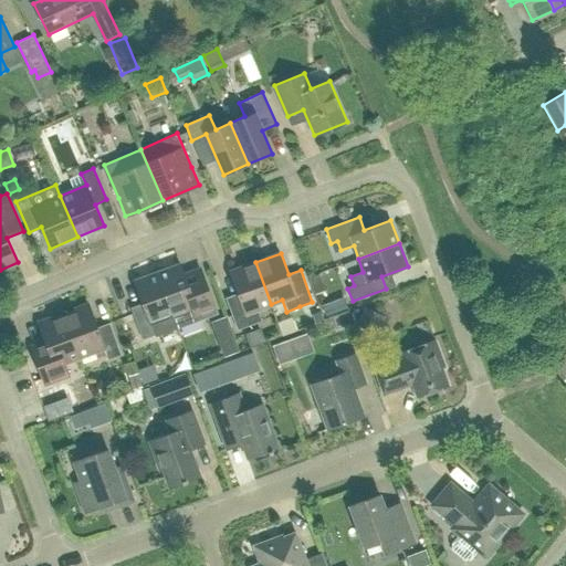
[(271,304),(255,262),(230,272),(238,293),(226,297),(238,329),(262,321),(258,310),(271,304)]
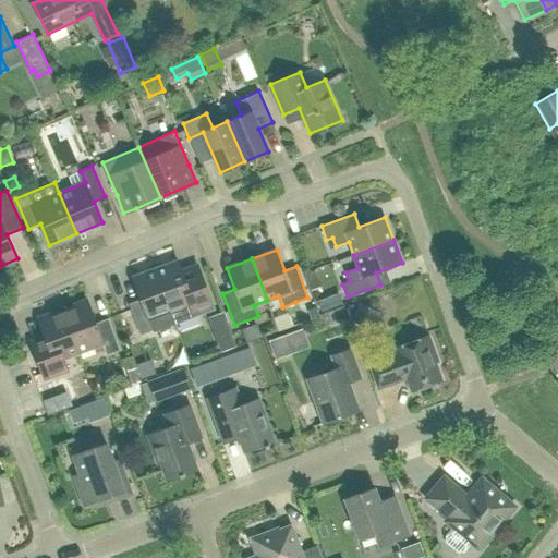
[(155,269),(171,311),(182,306),(186,317),(209,308),(197,277),(185,282),(178,261),(155,269)]
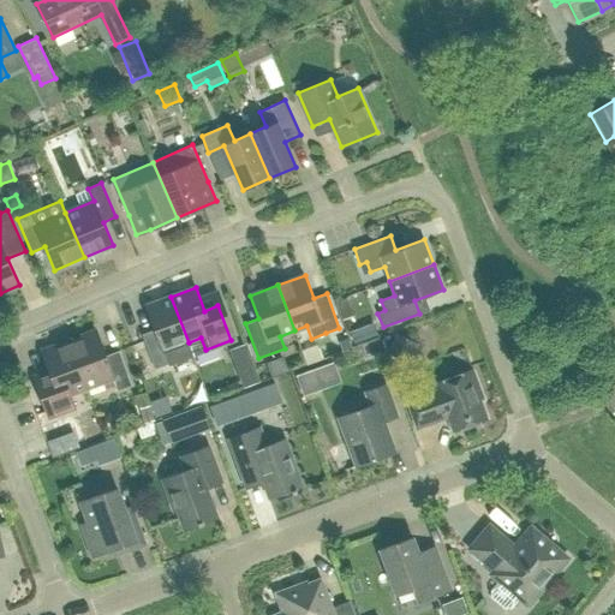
[(168,363),(163,351),(189,342),(171,297),(147,305),(155,329),(142,334),(155,369),(168,363)]
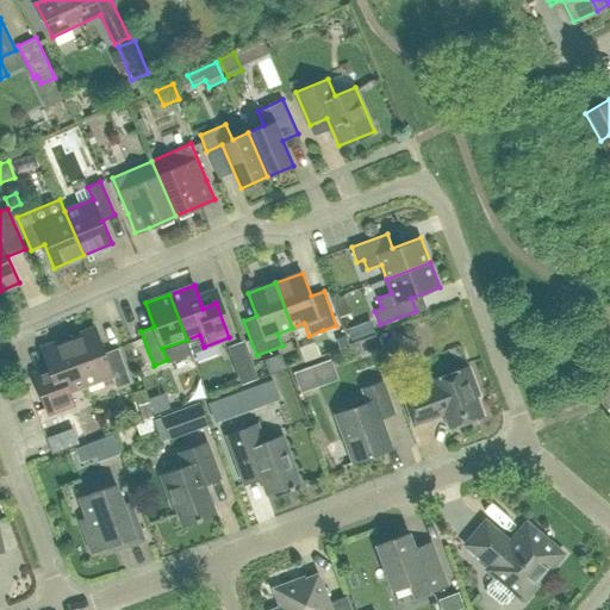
[(378,332),(373,321),(347,330),(350,342),(378,332)]
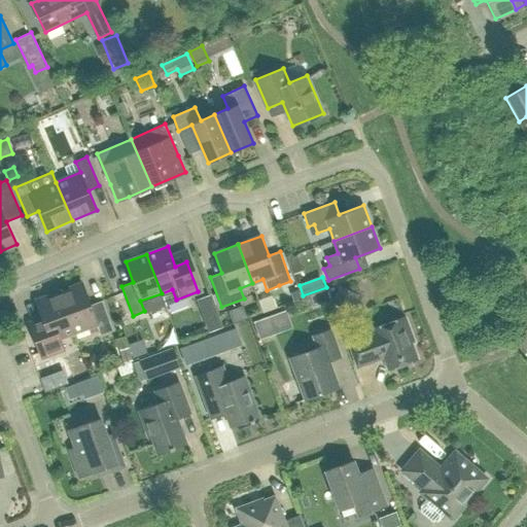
[(60,293),(74,332),(97,324),(101,335),(112,330),(102,301),(91,305),(82,282),(70,287),(71,289),(60,293)]
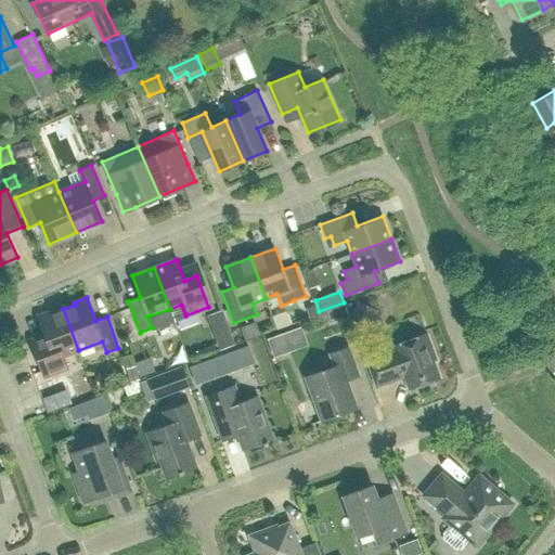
[(358,301),(349,319),(369,328),(378,311),(358,301)]
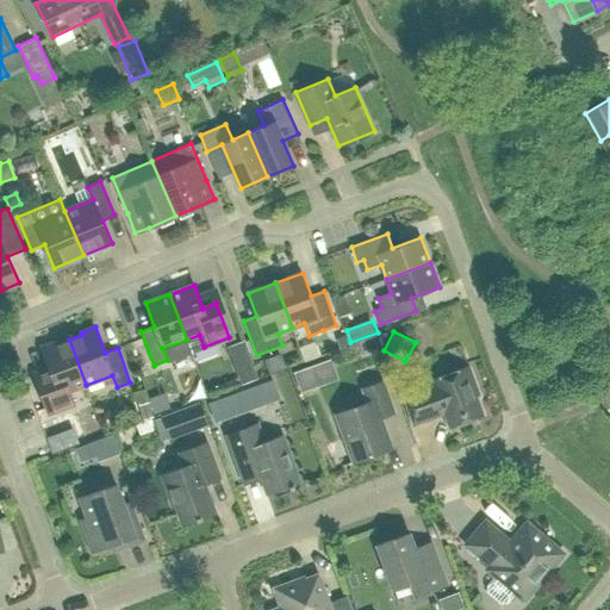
[(340,348),(348,344),(344,335),(335,338),(340,348)]
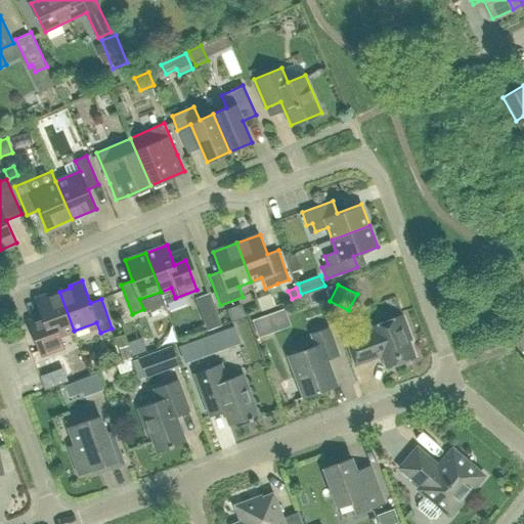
[(74,331),(59,292),(48,296),(47,294),(35,298),(43,320),(30,325),(41,355),(63,346),(59,336),(74,331)]
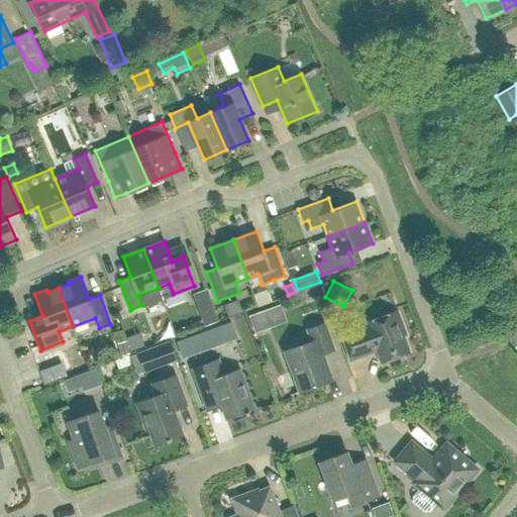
[(198,310),(213,304),(207,289),(192,294),(198,310)]
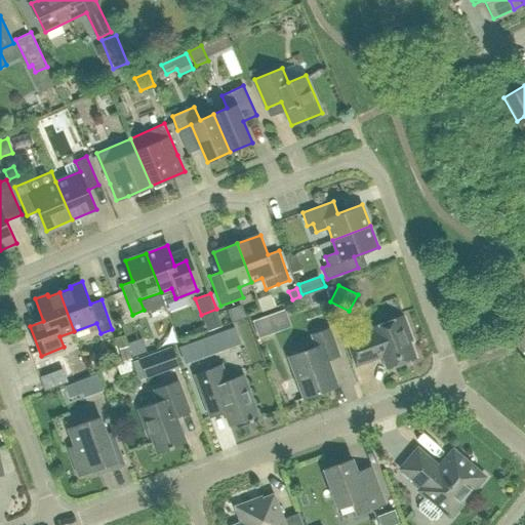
[(258,338),(275,332),(268,315),(252,321),(258,338)]
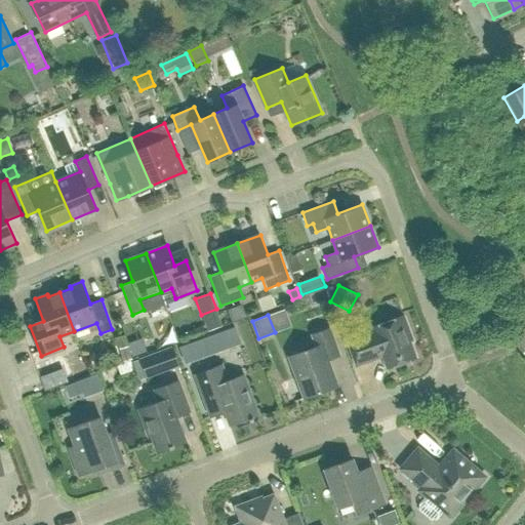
[(382,355),(387,367),(415,357),(410,341),(412,340),(403,316),(372,327),(373,330),(347,339),(356,365),(382,355)]
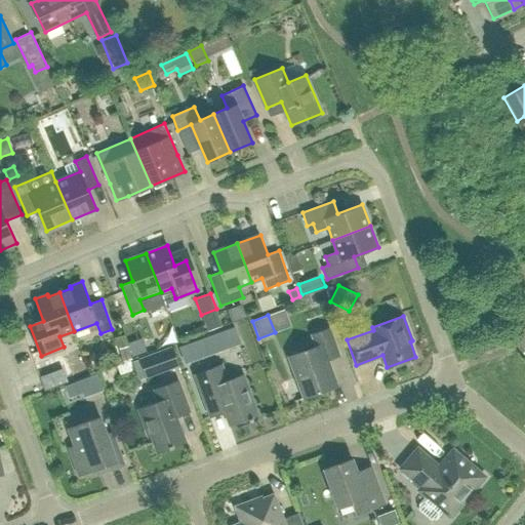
[(251,328),(237,334),(242,348),(256,342),(251,328)]
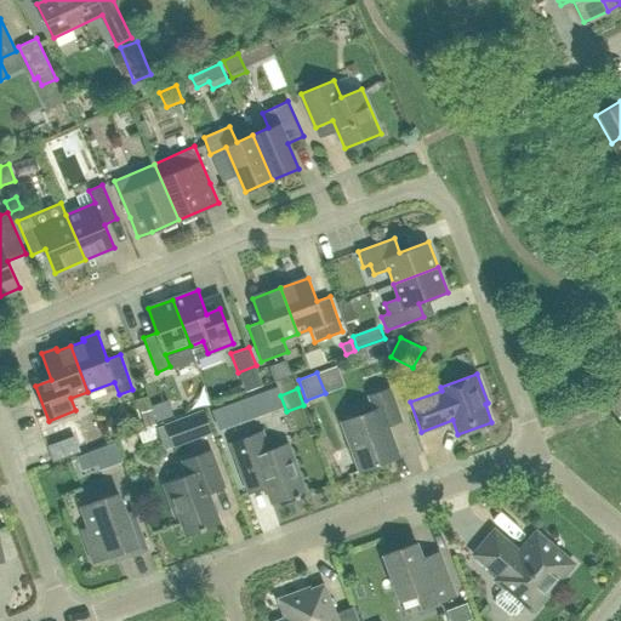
[(360,471),(399,456),(387,425),(400,420),(389,389),(369,397),(374,410),(342,422),(360,471)]
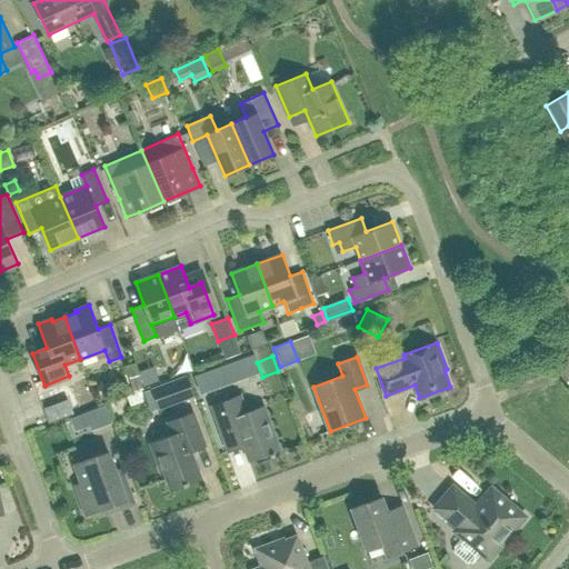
[(138,372),(143,387),(159,381),(153,367),(138,372)]
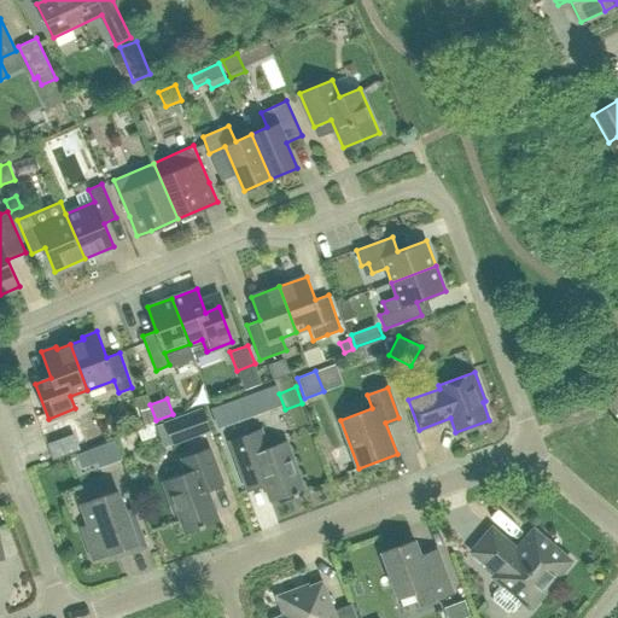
[(140,410),(144,425),(155,423),(151,408),(140,410)]
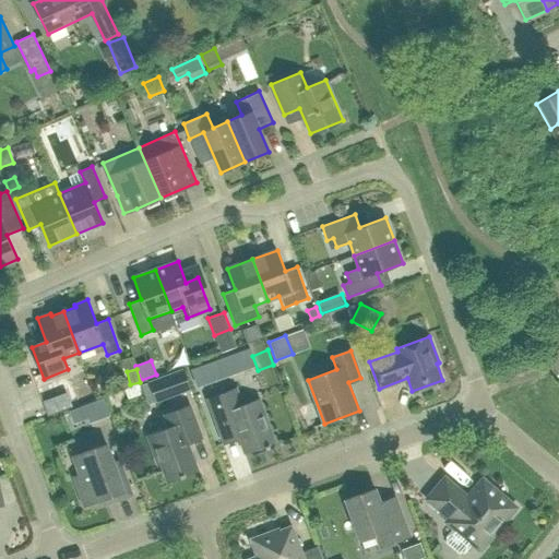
[(182,370),(149,382),(156,402),(190,389),(182,370)]
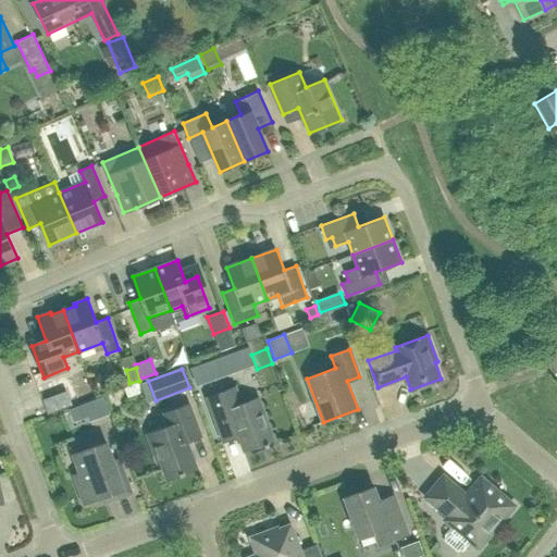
[(243,452),(274,440),(259,397),(242,404),(235,386),(206,397),(223,442),(238,436),(243,452)]
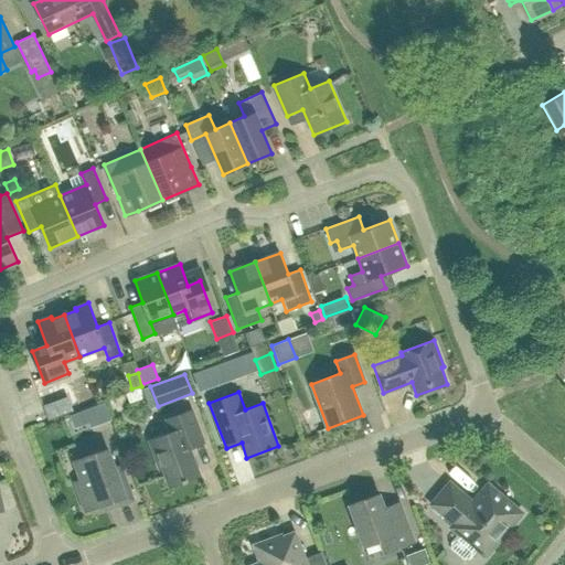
[(49,418),(62,414),(57,402),(45,405),(49,418)]
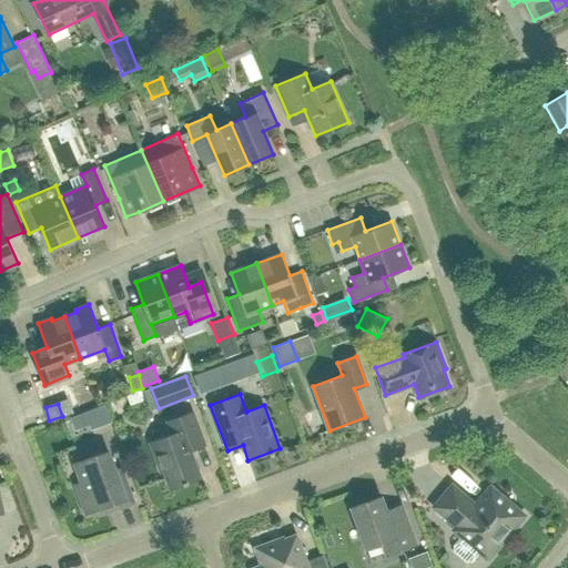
[(170,489),(201,477),(190,450),(204,445),(193,412),(166,422),(172,435),(150,443),(161,472),(163,470),(170,489)]
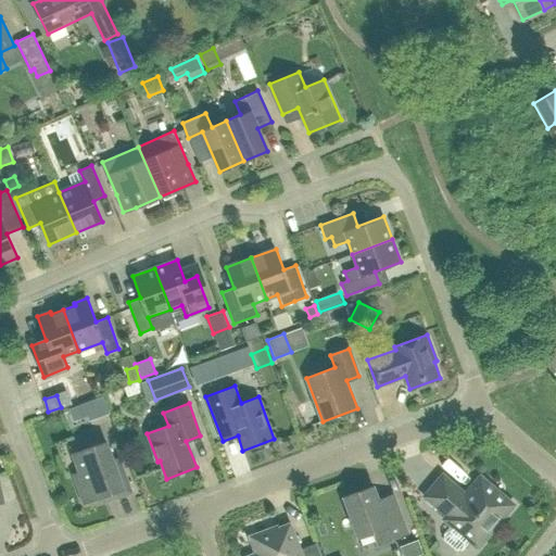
[(79,472),(74,475),(84,503),(112,492),(114,498),(130,492),(118,457),(113,459),(106,441),(73,454),(79,472)]
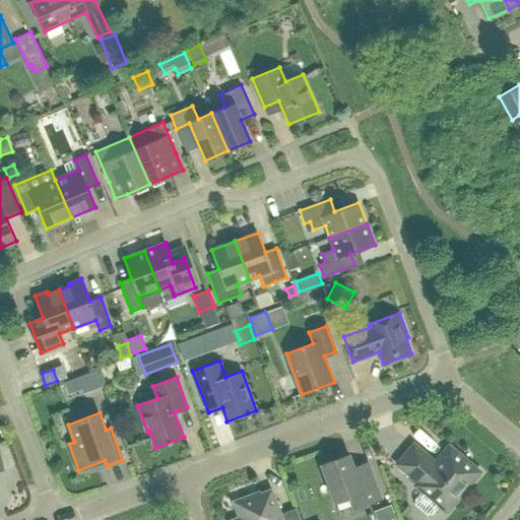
[(453,505),(480,472),(449,445),(435,461),(413,444),(396,464),(417,481),(414,485),(439,507),(446,499),(453,505)]
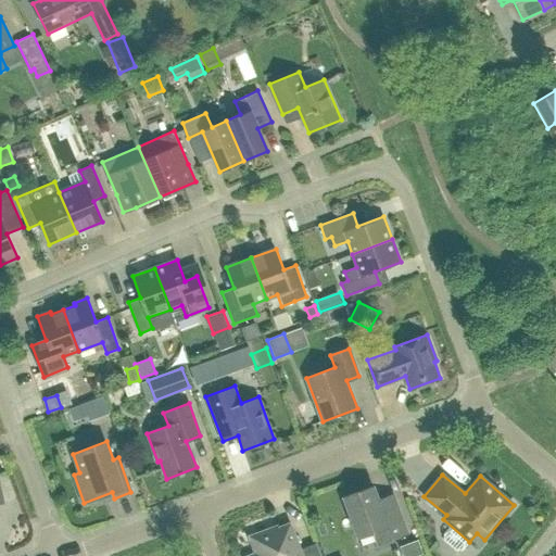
[(380,507),(373,485),(344,496),(358,536),(374,531),(378,543),(406,533),(394,502),(380,507)]
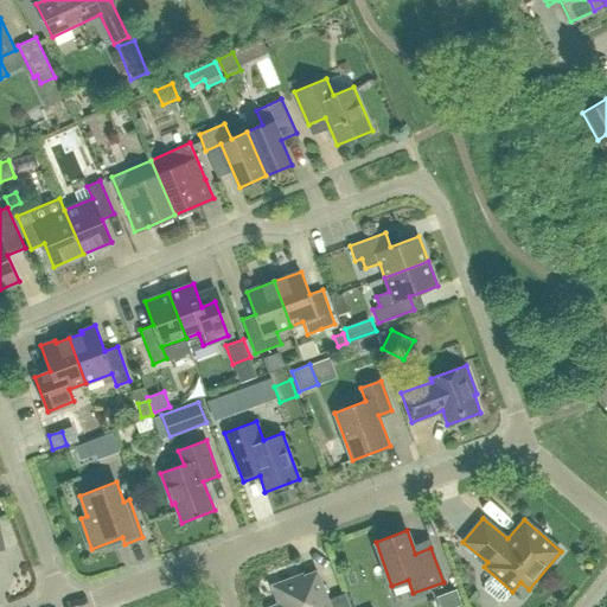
[(293,579),(273,586),(280,605),(272,606),(349,606),(345,593),(327,600),(317,572),(293,580),(293,579)]
